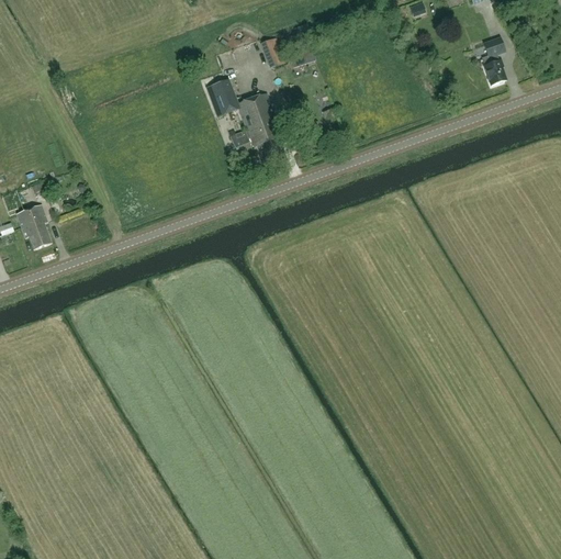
[(416,17),(427,11),(424,3),(413,10),(416,17)]
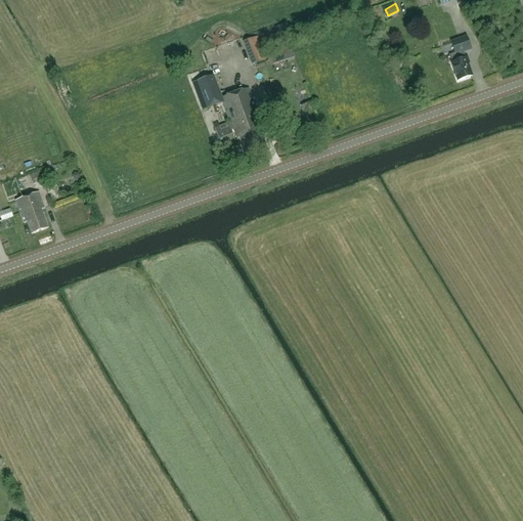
[(259,57),(262,57),(261,32),(249,33),(250,55),(259,54),(259,57)]
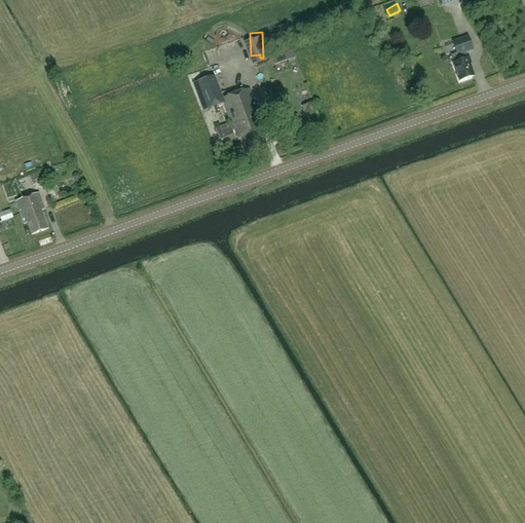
[(455,51),(450,53),(453,60),(452,61),(458,78),(473,73),(466,55),(465,55),(463,48),(472,46),(467,34),(452,40),(455,51)]
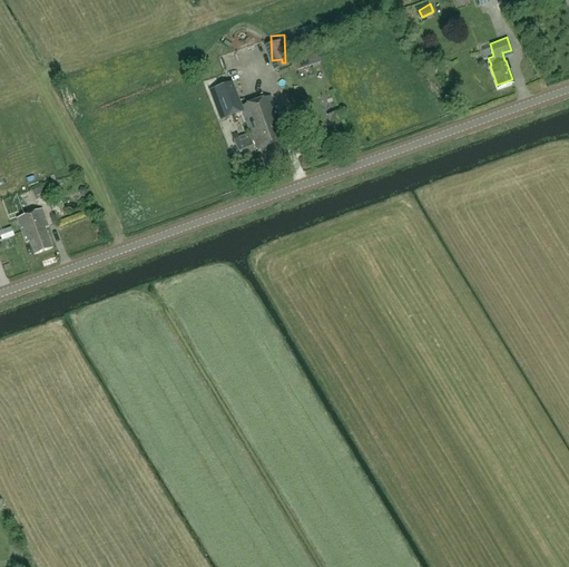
[(293,56),(296,67),(319,60),(315,49),(293,56)]
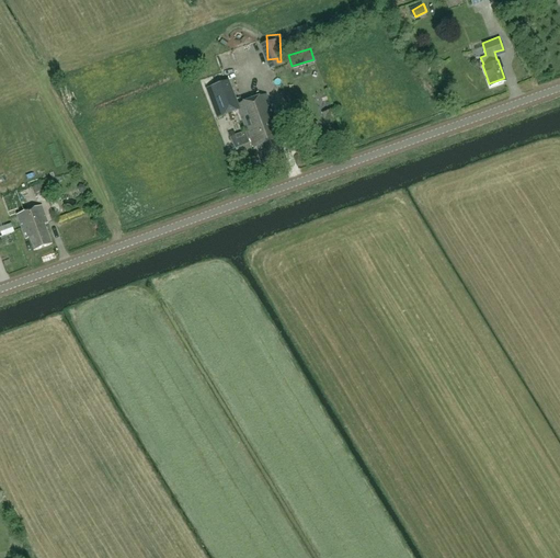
[(224,79),(205,86),(216,114),(237,106),(251,146),(255,145),(263,163),(284,156),(276,136),(281,135),(264,91),(232,103),(224,79)]
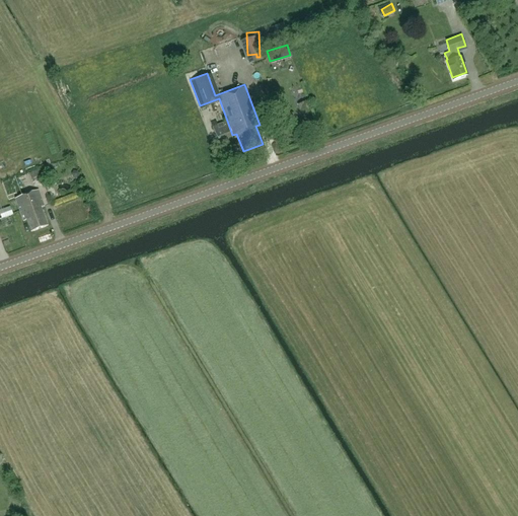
[(300,95),(305,104),(310,101),(306,93),(300,95)]
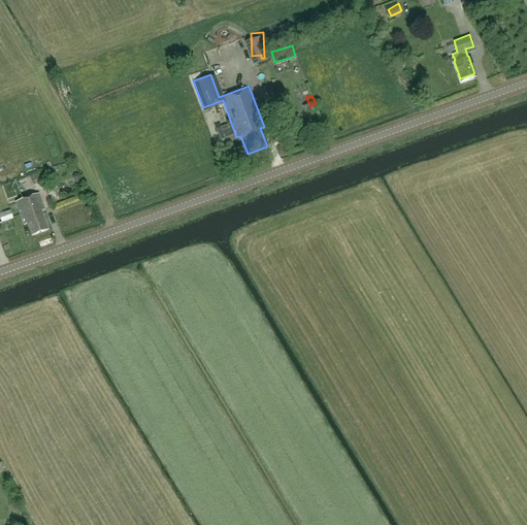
[(236,139),(230,122),(216,127),(222,144),(236,139)]
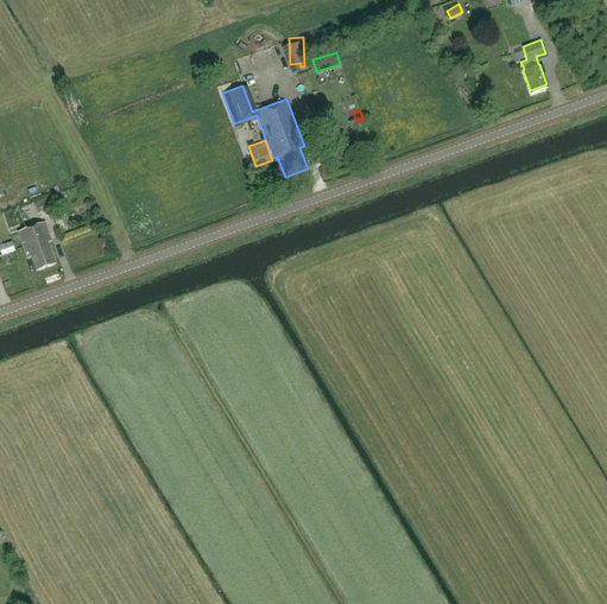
[(44,220),(17,229),(26,255),(31,254),(36,268),(55,261),(46,240),(51,239),(44,220)]
